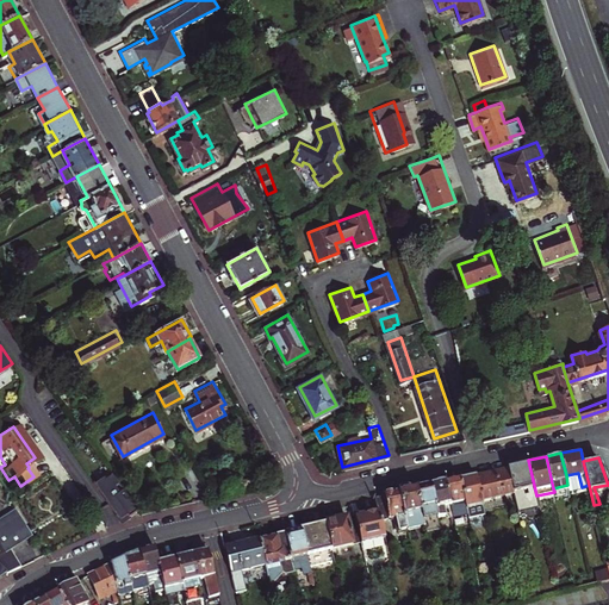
[(538,504),(536,496),(528,460),(508,465),(514,491),(517,509),(538,504)]
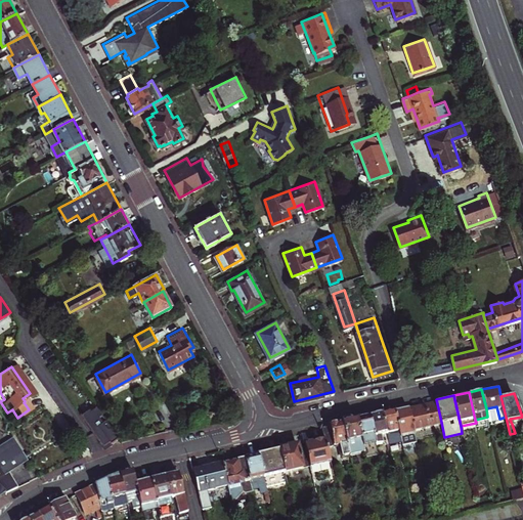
[(441,422),(436,399),(408,405),(413,428),(441,422)]
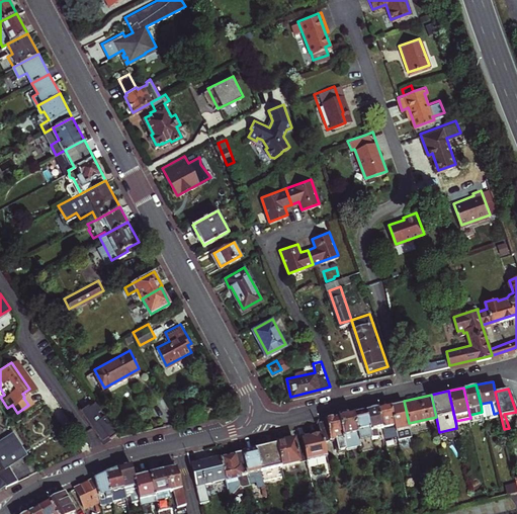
[(391,404),(398,434),(398,437),(412,434),(409,423),(404,401),(391,404)]
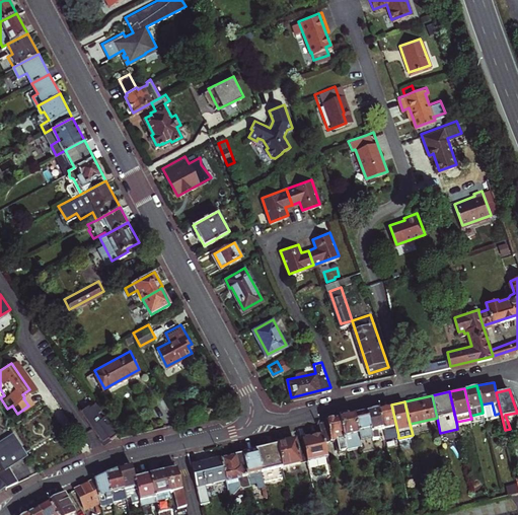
[(391,405),(379,408),(385,434),(386,438),(398,435),(391,405)]
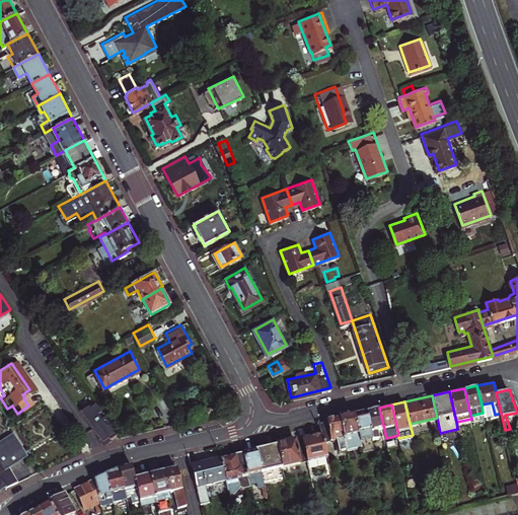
[(385,434),(379,408),(366,411),(372,436),(372,437),(385,434)]
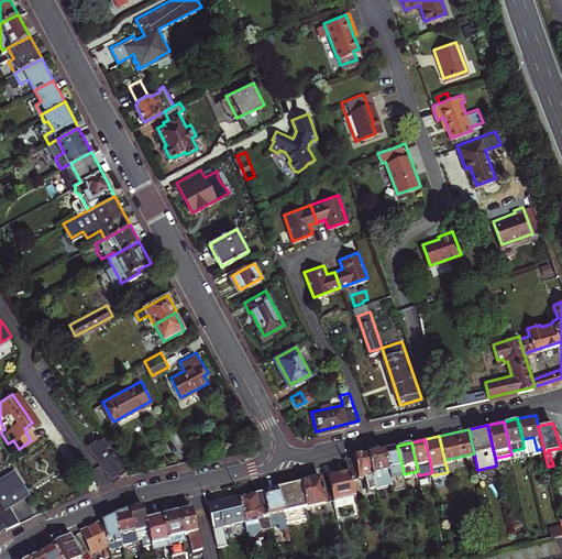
[(390,477),(404,473),(397,446),(384,449),(390,473),(390,477)]
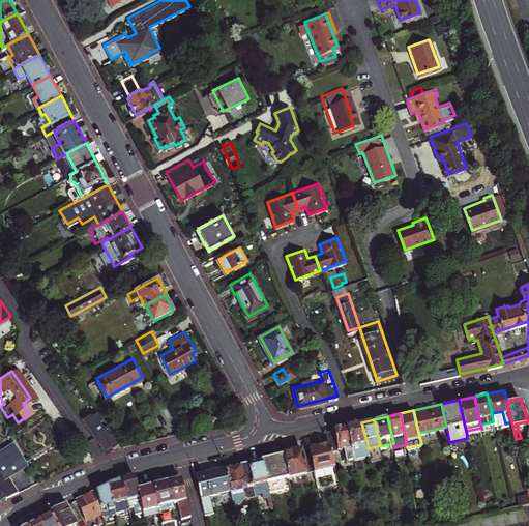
[(368,445),(361,422),(346,426),(354,458),(365,455),(363,446),(368,445)]
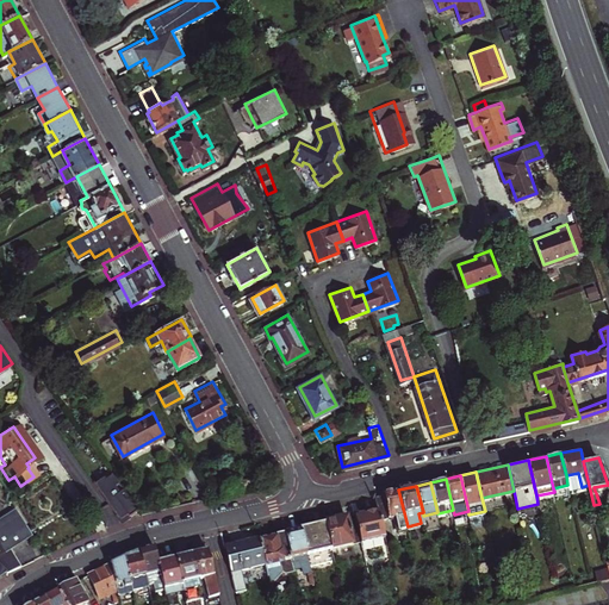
[(378,507),(381,519),(392,516),(396,529),(408,526),(398,490),(376,494),(378,507)]
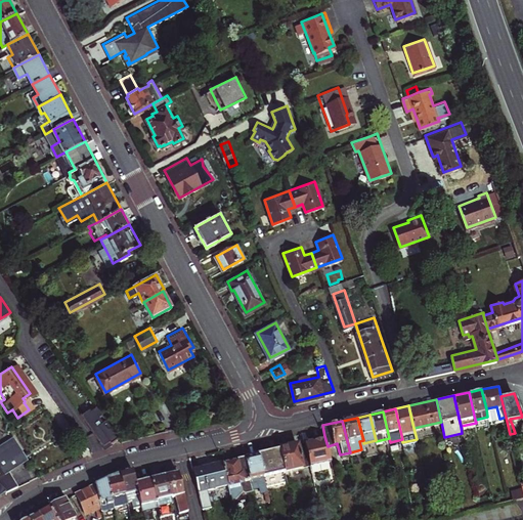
[(310,465),(331,460),(328,446),(324,436),(305,441),(310,463),(310,465)]
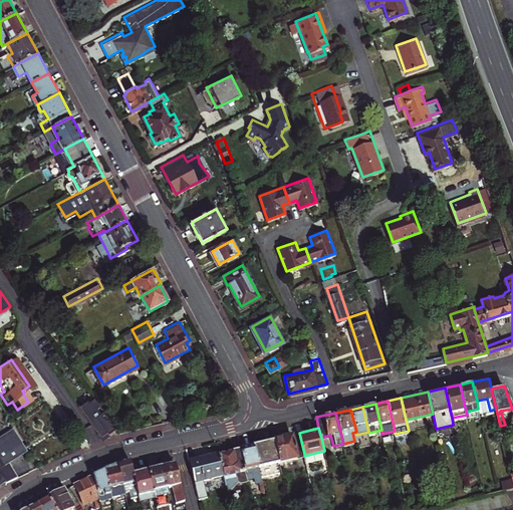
[(10,454),(19,448),(16,444),(21,441),(14,429),(0,438),(0,471),(8,479),(18,474),(10,454)]
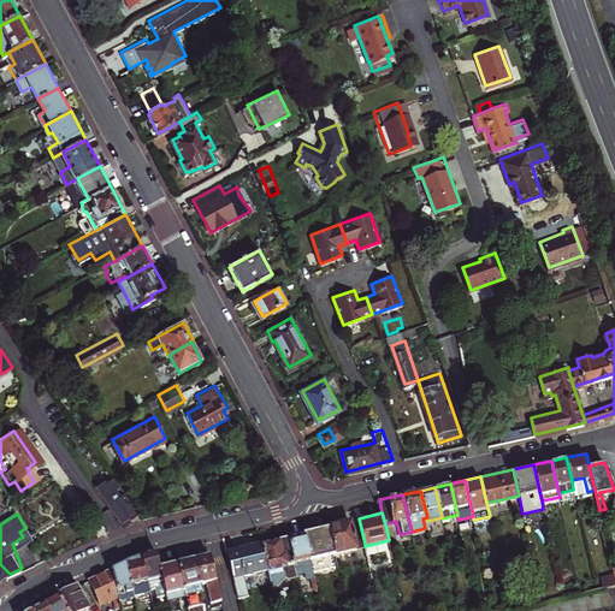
[(118,516),(118,517),(124,526),(134,520),(132,518),(131,520),(130,517),(123,522),(118,516)]
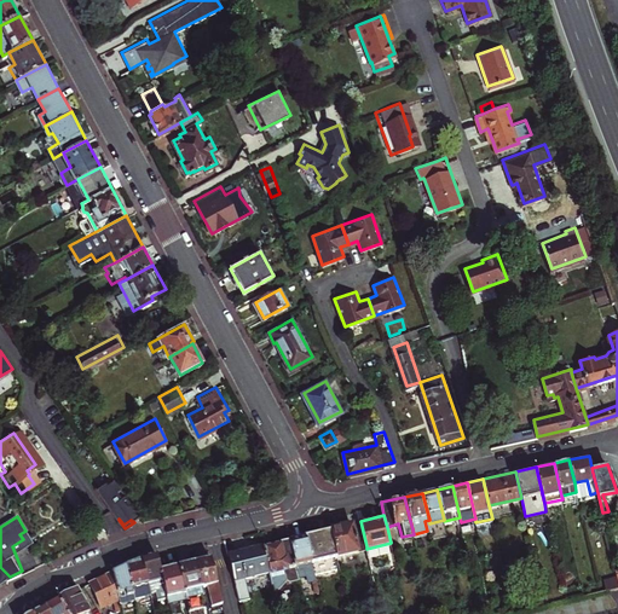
[(367,546),(361,521),(331,528),(338,554),(367,546)]
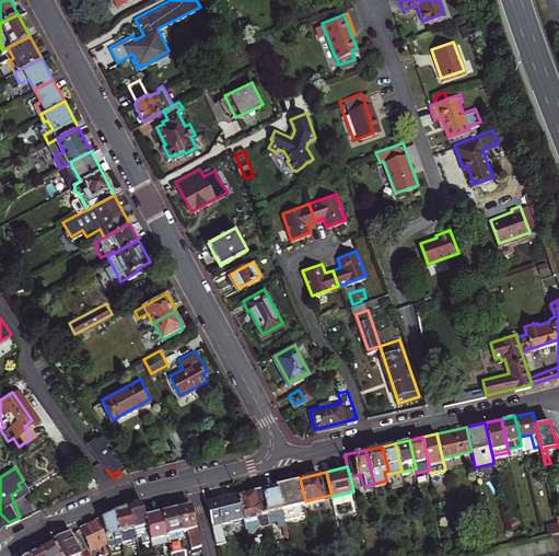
[(279,481),(277,484),(286,518),(305,512),(303,502),(305,501),(300,478),(297,476),(289,477),(289,481),(287,481),(284,478),(279,481)]
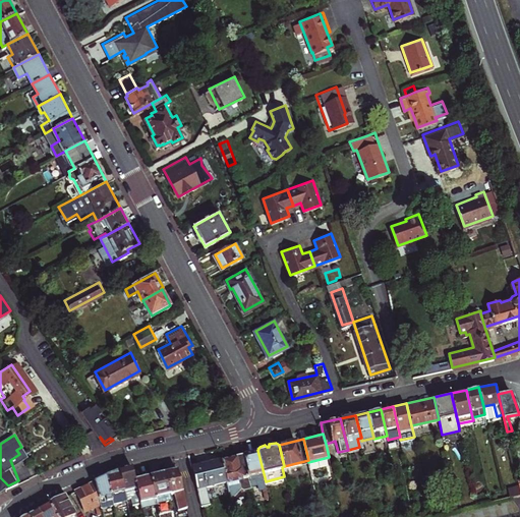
[(266,481),(257,450),(243,453),(248,474),(256,472),(260,486),(264,486),(264,489),(268,489),(266,481)]
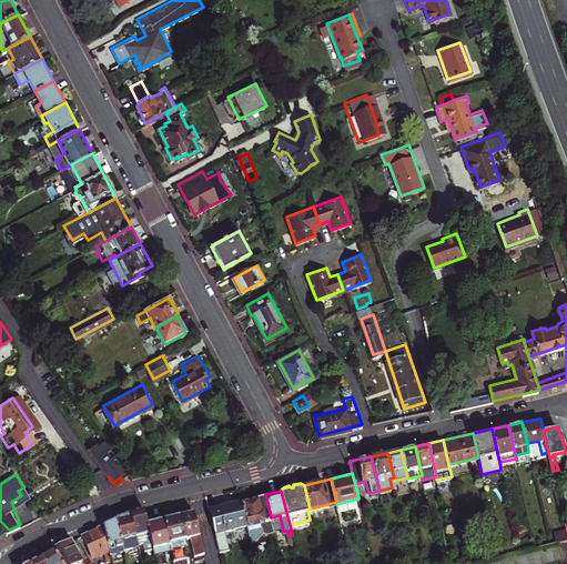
[(274,530),(271,517),(265,494),(242,500),(247,523),(251,536),(254,539),(262,531),(265,532),(274,530)]
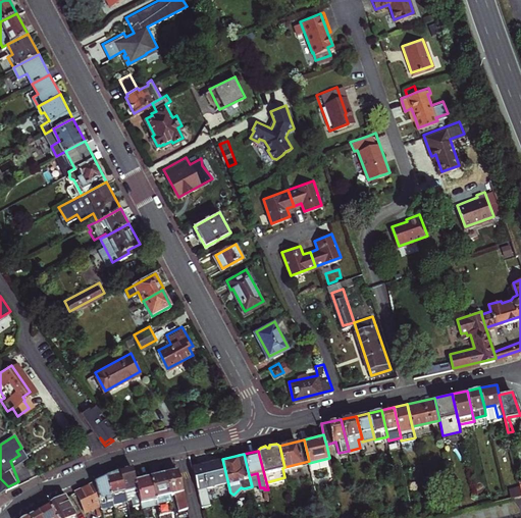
[(206,485),(227,480),(222,459),(193,466),(199,493),(202,504),(210,502),(207,490),(206,485)]
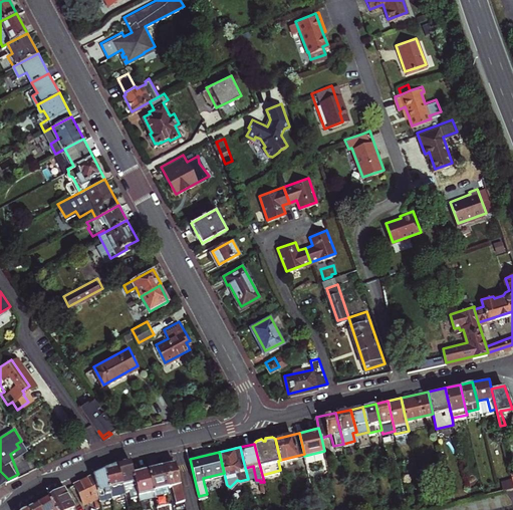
[(132,459),(118,463),(129,502),(135,501),(137,509),(142,509),(144,509),(141,499),(135,472),(132,459)]
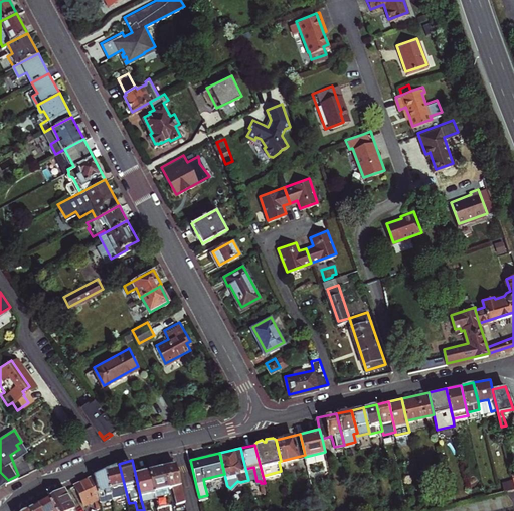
[(183,493),(176,463),(163,466),(169,493),(174,492),(174,495),(176,502),(185,500),(183,493)]
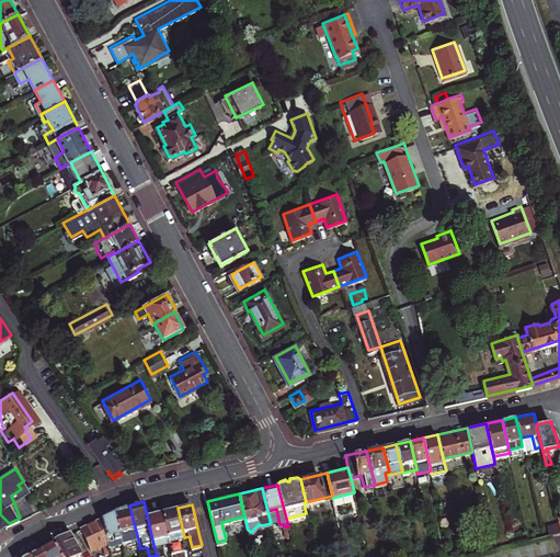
[(129,506),(115,511),(122,540),(123,543),(134,540),(135,543),(133,543),(136,556),(141,556),(140,548),(129,506)]
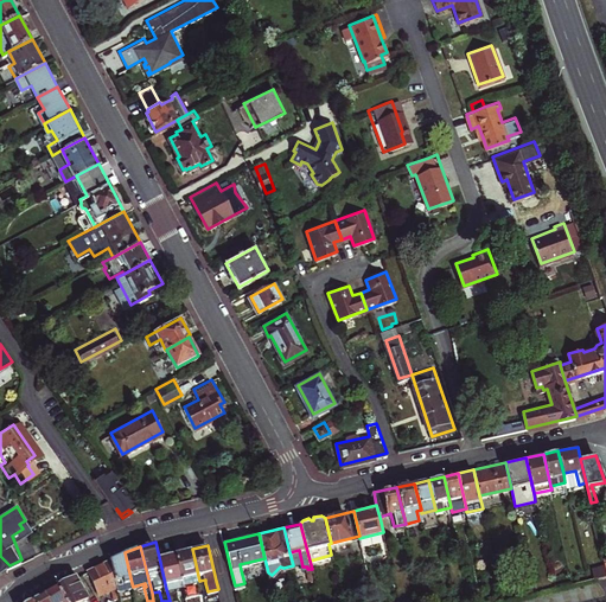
[(183,584),(199,581),(192,549),(176,552),(183,584)]
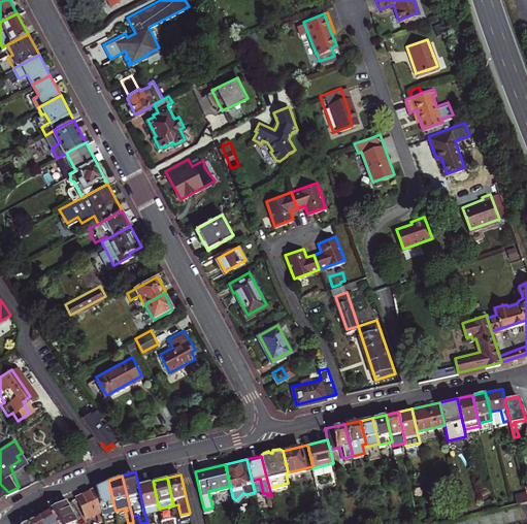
[(114,508),(108,481),(97,486),(102,509),(102,511),(114,508)]
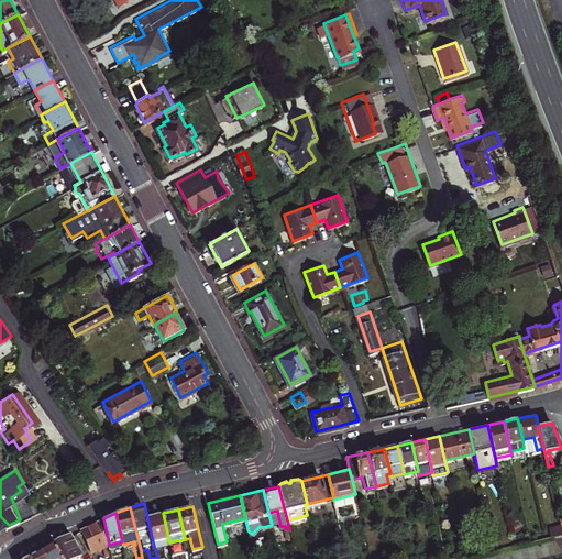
[(147,517),(154,547),(171,544),(169,543),(163,513),(147,517)]
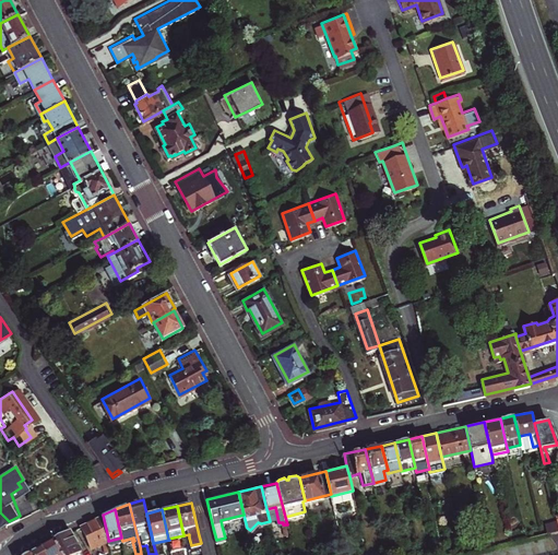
[(108,539),(103,515),(82,524),(93,546),(108,539)]
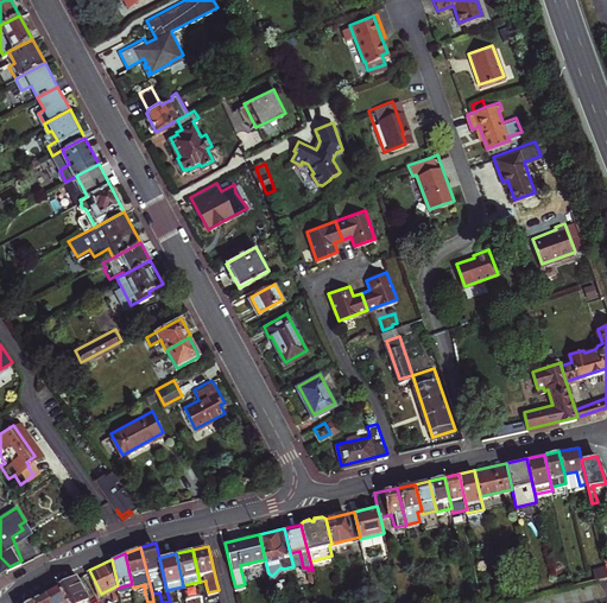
[(596,576),(606,573),(606,565),(594,569),(596,576)]
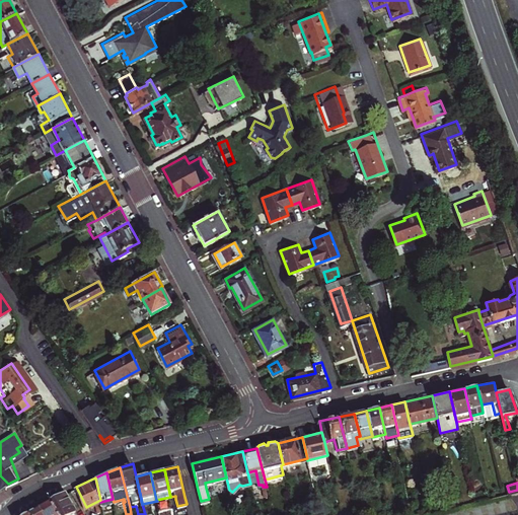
[(78,514),(65,492),(50,500),(58,514),(78,514)]
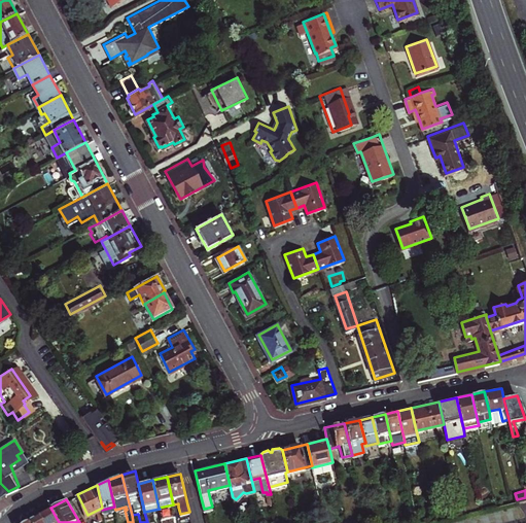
[(464,513),(482,509),(481,502),(463,508),(464,513)]
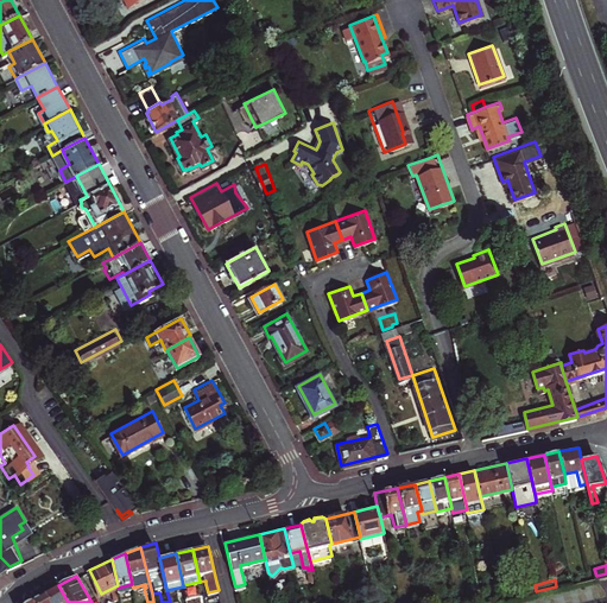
[(200,582),(183,585),(184,586),(187,597),(203,592),(200,582)]
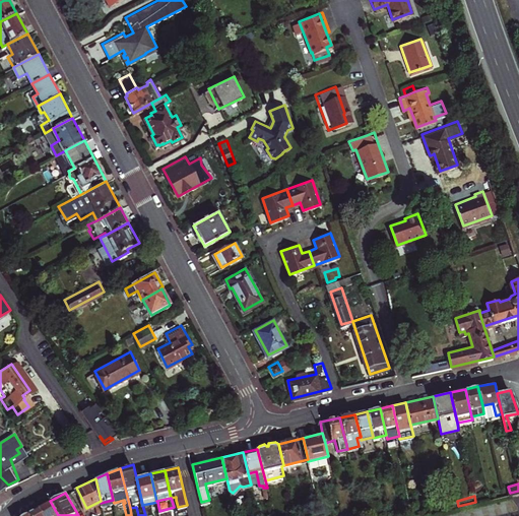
[(38,508),(42,515),(58,515),(50,501),(38,508)]
